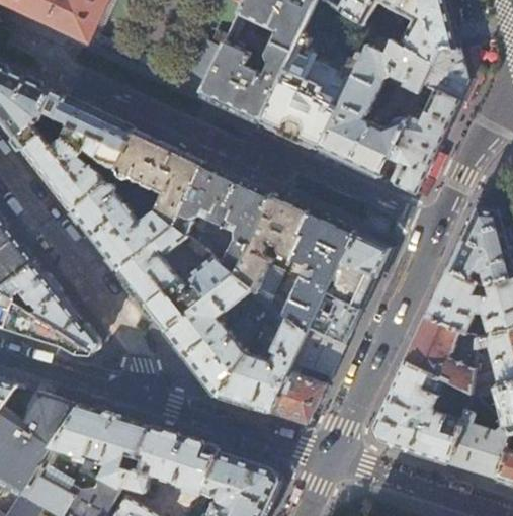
[(0,2),(1,2),(56,28),(86,41),(105,0),(237,0),(242,2),(242,0),(0,0),(0,2)]
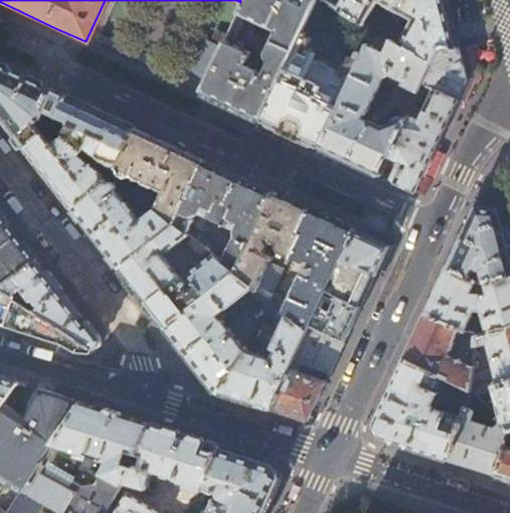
[(299,0),(299,1),(296,0),(240,0),(240,2),(217,52),(197,94),(233,111),(257,122),(312,0),(299,0)]
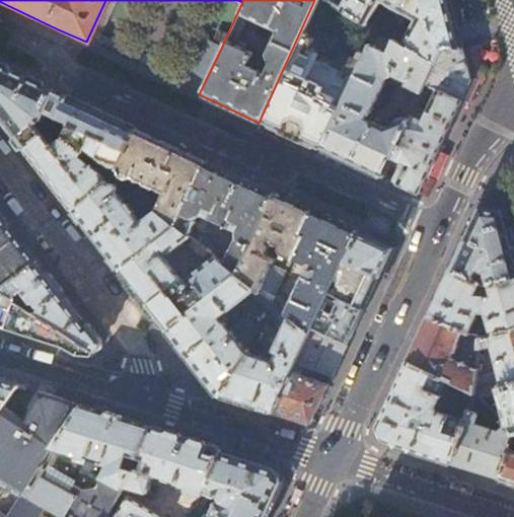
[(342,0),(337,9),(364,24),(377,1),(385,5),(385,6),(398,13),(399,12),(413,19),(399,46),(432,64),(438,50),(458,50),(455,35),(445,0),(342,0)]
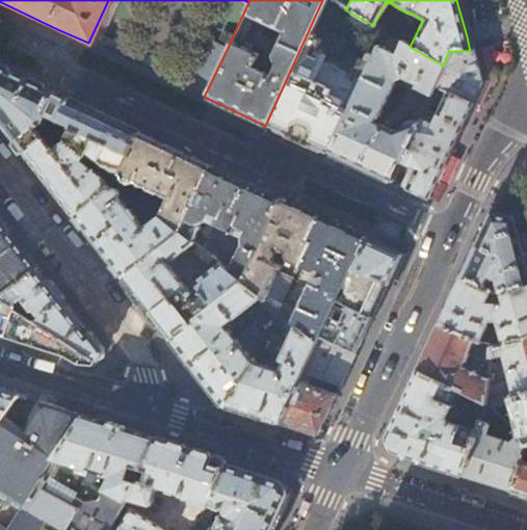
[(384,31),(372,56),(349,104),(373,114),(375,114),(394,78),(398,77),(413,84),(412,87),(424,93),(429,96),(432,88),(443,65),(410,47),(384,31)]
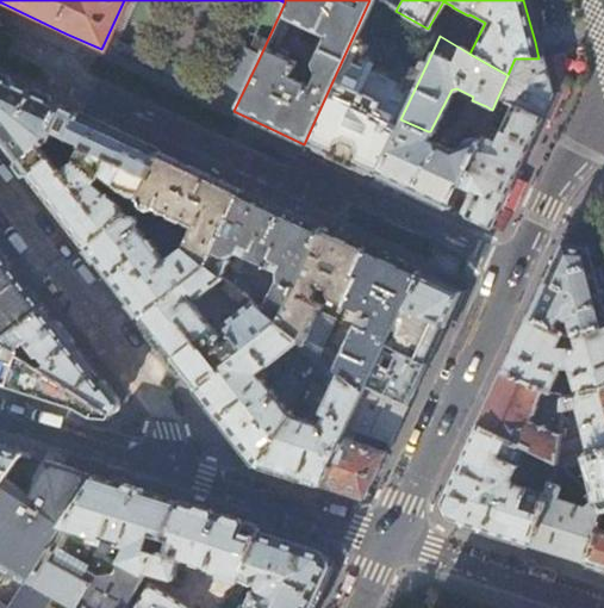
[(354,37),(304,144),(318,150),(332,157),(348,165),(374,177),(400,119),(427,64),(421,62),(417,70),(410,68),(404,80),(396,84),(362,68),(359,59),(365,44),(360,42),(361,39),(354,37)]
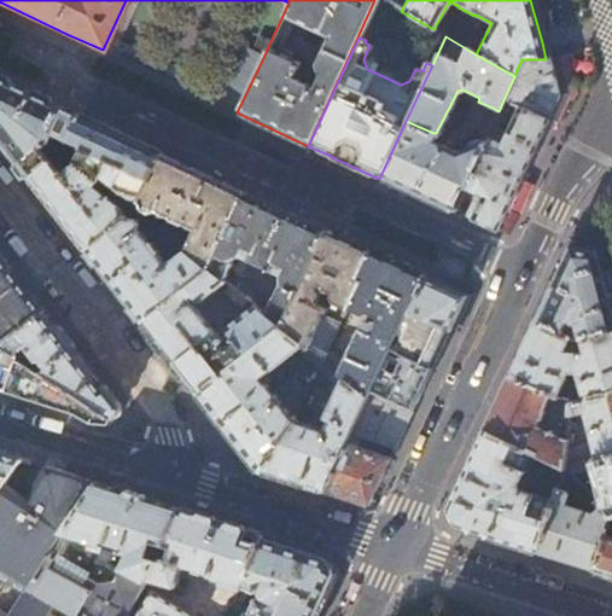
[(237,112),(261,63),(238,52),(214,102),(237,112)]
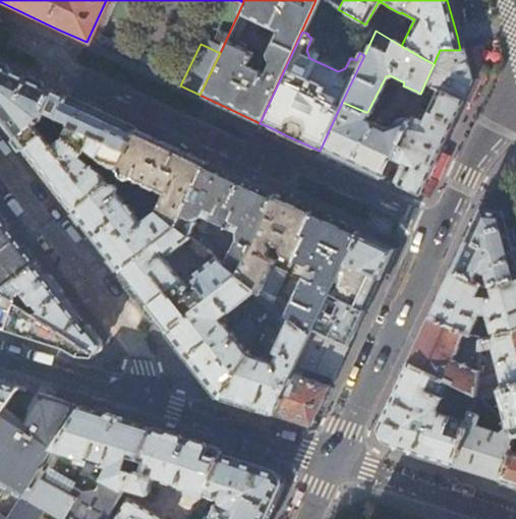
[(440,50),(434,64),(423,87),(435,92),(424,113),(413,108),(380,178),(405,190),(415,195),(451,121),(469,82),(463,59),(460,50),(440,50)]
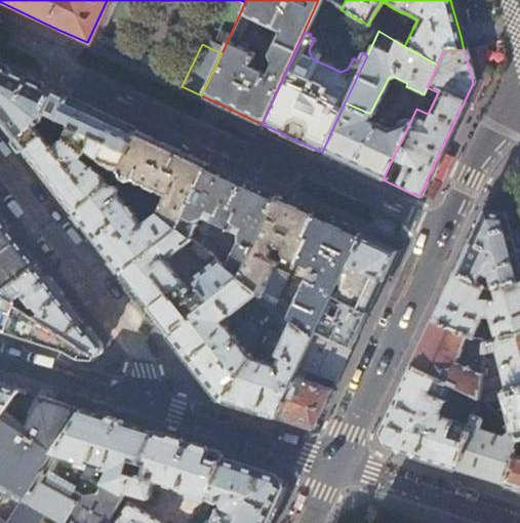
[(53,125),(55,120),(66,99),(33,85),(0,69),(0,123),(23,153),(42,138),(33,128),(38,121),(39,119),(53,125)]
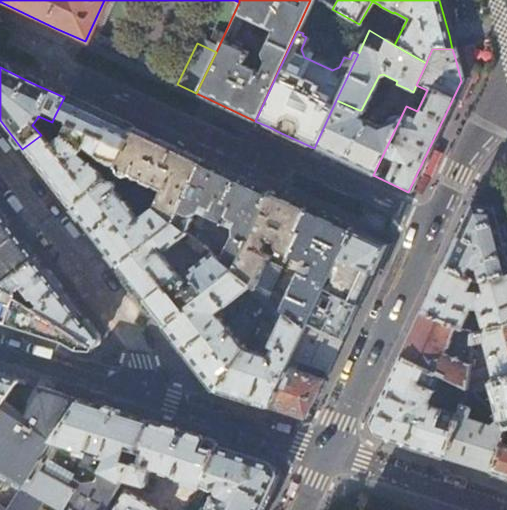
[(406,106),(413,92),(408,89),(406,93),(404,93),(392,116),(390,116),(388,117),(387,117),(386,118),(385,119),(378,127),(365,120),(363,121),(355,117),(359,110),(336,100),(314,148),(350,165),(373,175),(406,106)]
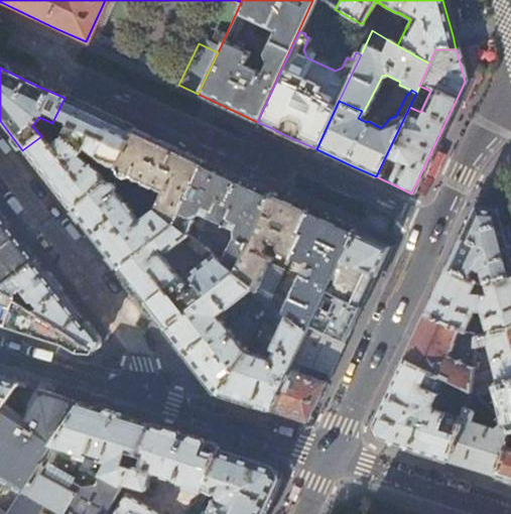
[(65,98),(54,118),(65,123),(58,136),(58,137),(80,153),(82,150),(107,169),(105,173),(111,178),(133,130),(111,120),(65,98)]
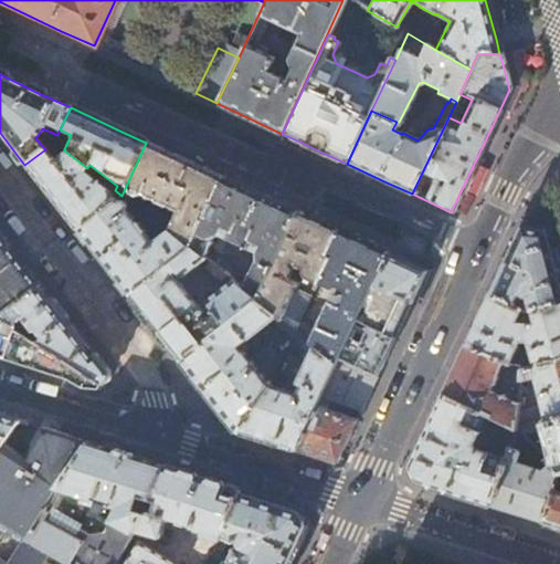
[(182,159),(146,143),(122,196),(130,204),(134,198),(139,196),(154,201),(152,204),(164,208),(164,207),(176,212),(167,232),(188,249),(220,177),(182,159)]
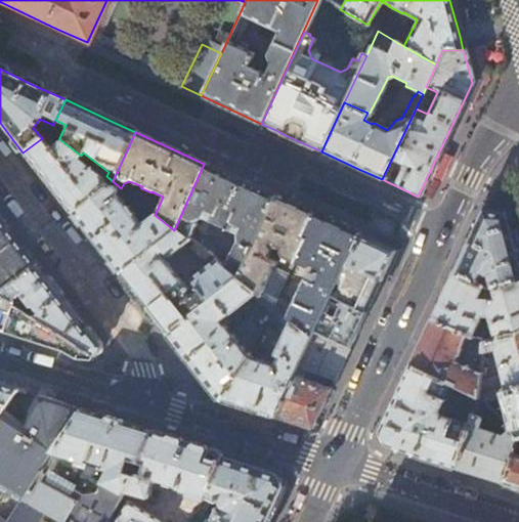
[(48,147),(42,138),(23,153),(54,193),(70,213),(113,181),(106,176),(101,179),(77,160),(81,156),(59,139),(48,147)]
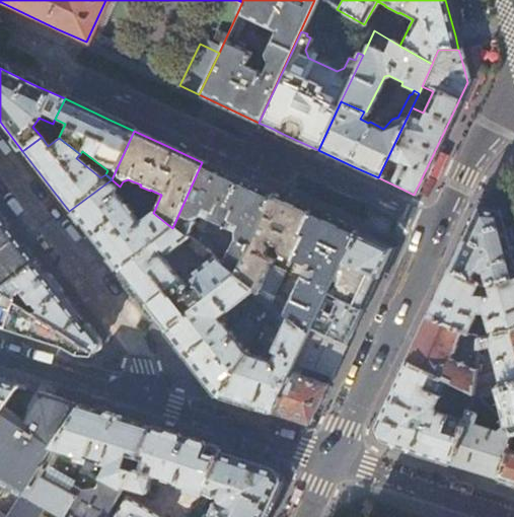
[(246,183),(202,162),(172,228),(184,237),(186,233),(188,234),(193,223),(191,222),(193,219),(198,215),(231,231),(233,240),(228,250),(226,250),(222,262),(223,263),(221,267),(233,277),(234,277),(271,195),(246,183)]
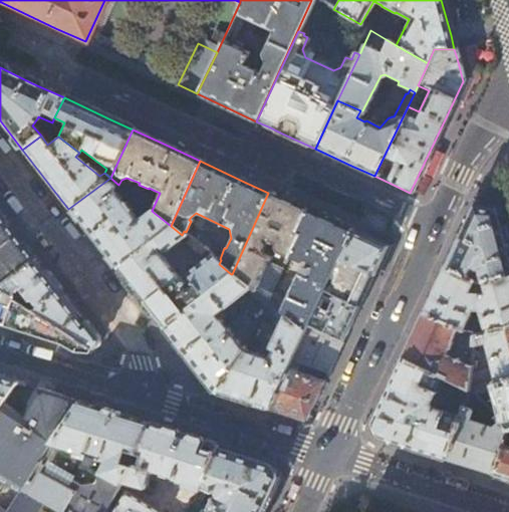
[(119,185),(118,185),(110,178),(68,209),(91,238),(115,268),(171,226),(152,211),(136,223),(131,215),(132,214),(124,205),(122,206),(114,196),(115,188),(119,185)]
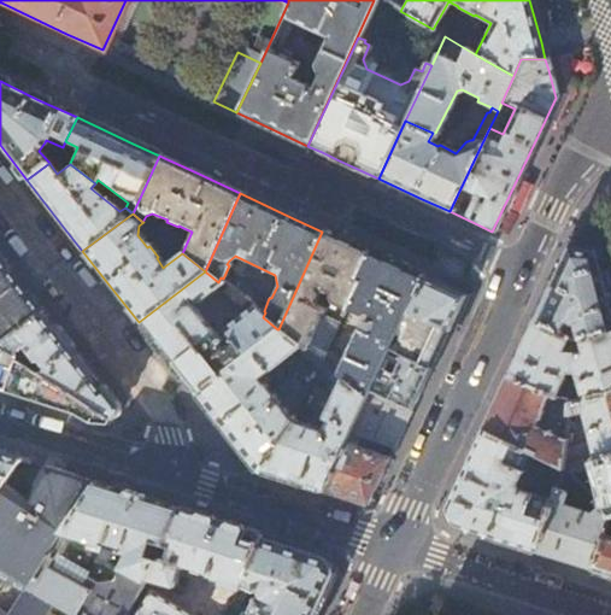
[(158,224),(153,230),(170,244),(175,238),(158,224)]
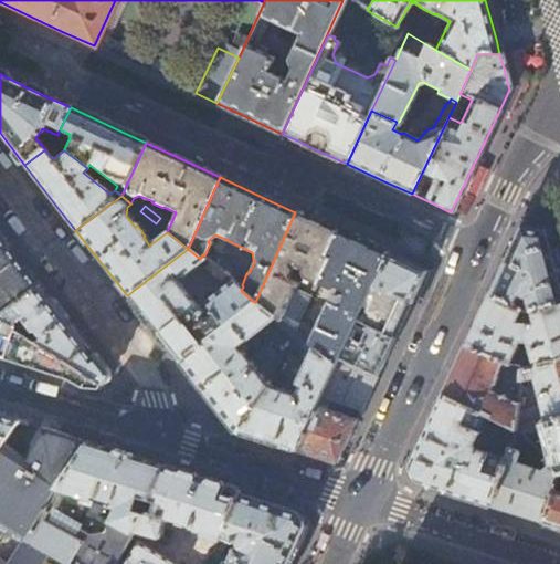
[(152,229),(156,223),(140,211),(137,217),(152,229)]
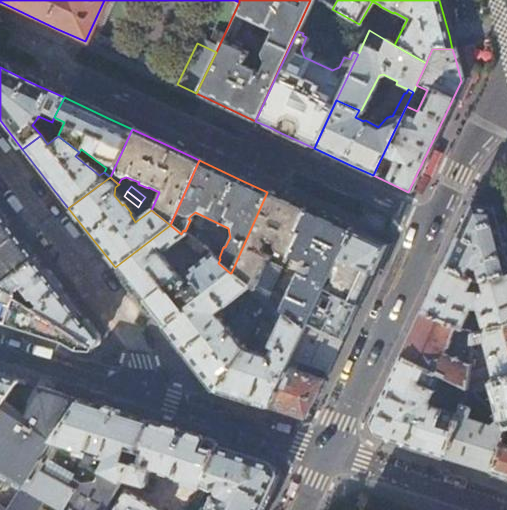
[(275,196),(267,192),(231,273),(265,301),(266,301),(270,292),(262,286),(258,288),(256,286),(268,258),(258,253),(262,245),(260,239),(265,238),(266,240),(274,245),(273,248),(275,252),(286,257),(297,233),(293,231),(303,209),(275,196)]
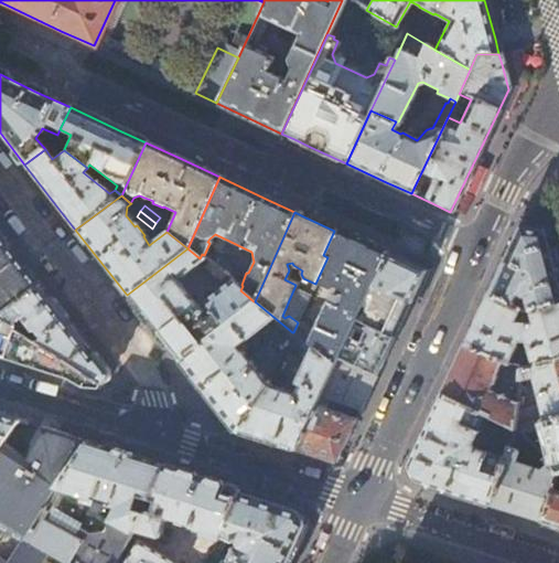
[(488,285),(485,294),(511,307),(516,297),(524,298),(526,310),(558,300),(558,288),(555,273),(544,229),(530,227),(516,226),(488,285)]
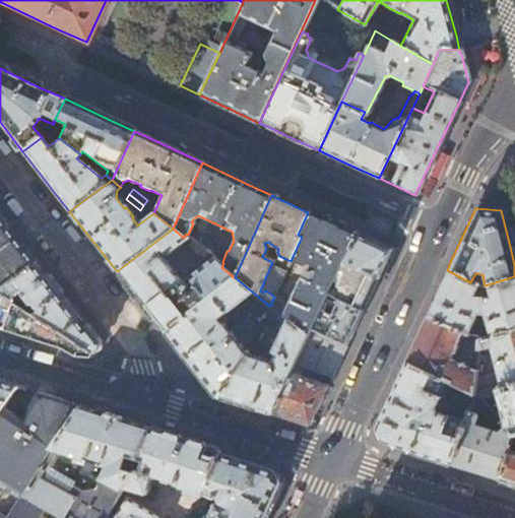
[(345,230),(308,212),(298,235),(302,237),(291,261),(302,267),(308,263),(318,268),(313,270),(309,279),(301,275),(284,310),(281,308),(282,303),(274,297),(270,306),(306,334),(307,330),(323,296),(339,262),(353,234),(345,230)]
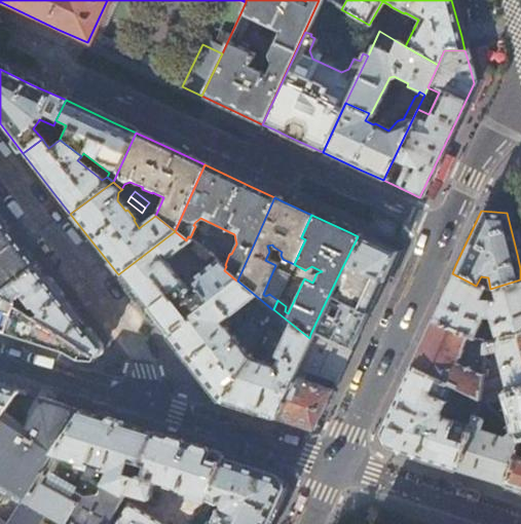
[(17,247),(0,224),(0,290),(33,266),(17,247)]
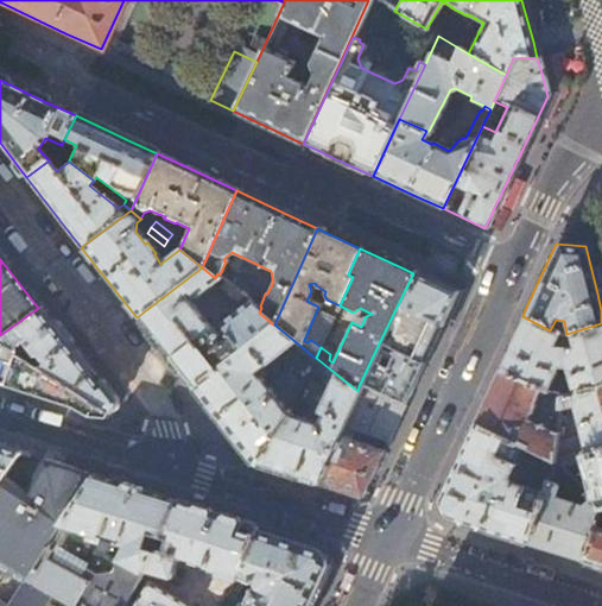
[(219,279),(215,278),(202,267),(137,317),(163,352),(191,387),(273,324),(259,313),(253,308),(248,304),(221,324),(232,338),(221,346),(189,304),(219,281),(219,279)]
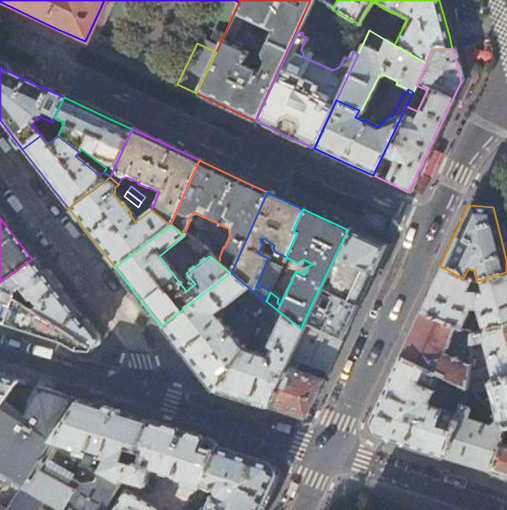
[(348,230),(334,258),(369,275),(372,270),(383,246),(366,239),(353,232),(348,230)]
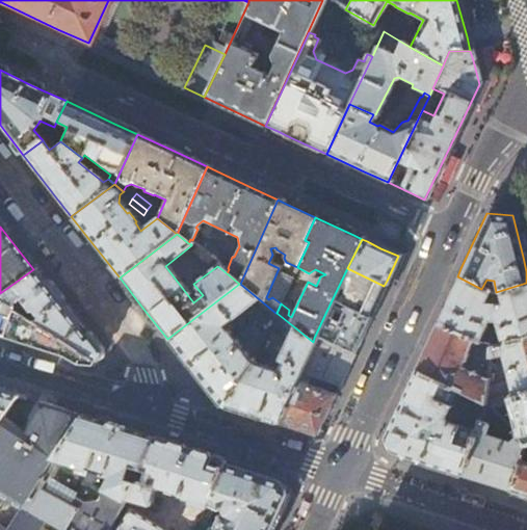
[(200,241),(191,244),(191,245),(193,247),(209,260),(217,266),(221,269),(220,258),(200,241)]
